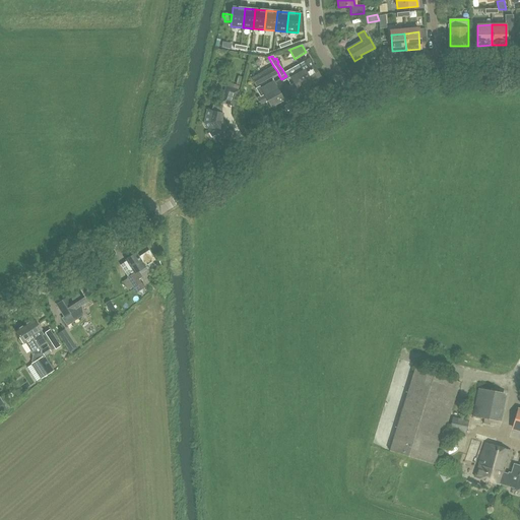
[(304,60),(299,64),(300,65),(302,70),(303,71),(308,80),(310,85),(313,83),(313,84),(317,82),(316,81),(321,78),(310,59),(305,62),(304,60)]
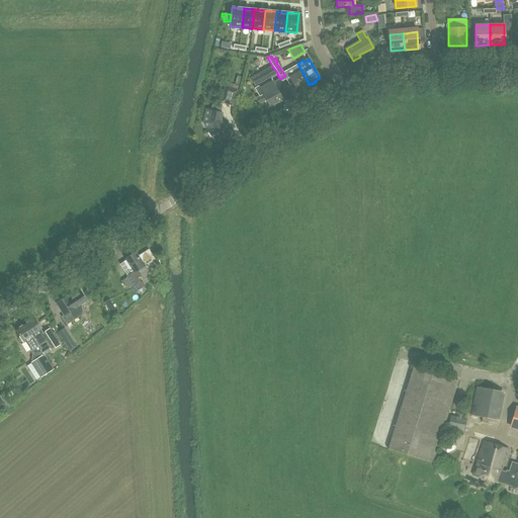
[(255,88),(254,88),(259,96),(256,98),(260,104),(264,101),(267,107),(269,106),(269,107),(282,100),(274,85),(271,79),(277,75),(278,75),(276,71),(272,66),(259,73),(264,82),(255,88)]
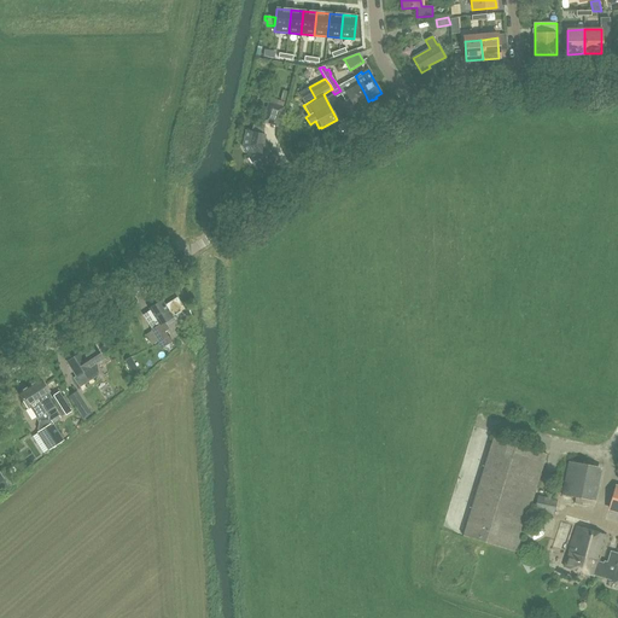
[(359,83),(342,92),(343,94),(342,94),(345,100),(349,99),(355,109),(368,101),(366,95),(360,85),(359,83)]
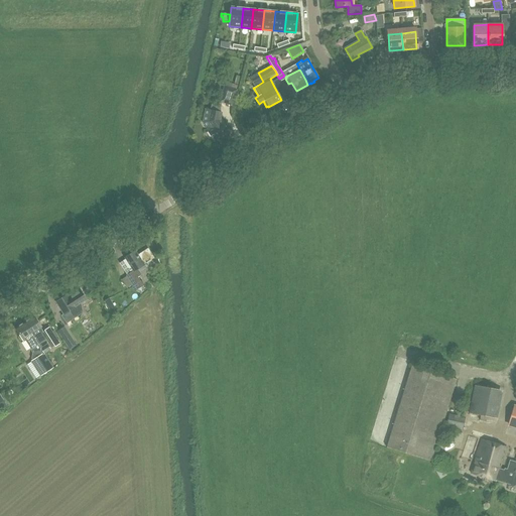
[(227,83),(226,87),(225,86),(220,102),(232,106),(238,90),(237,89),(238,85),(235,84),(234,88),(232,88),(233,84),(227,83)]
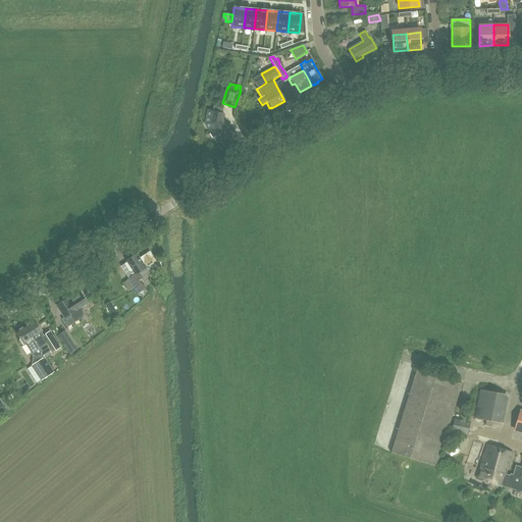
[(207,110),(204,123),(209,132),(216,144),(231,134),(224,122),(223,123),(221,120),(223,113),(212,111),(207,110)]
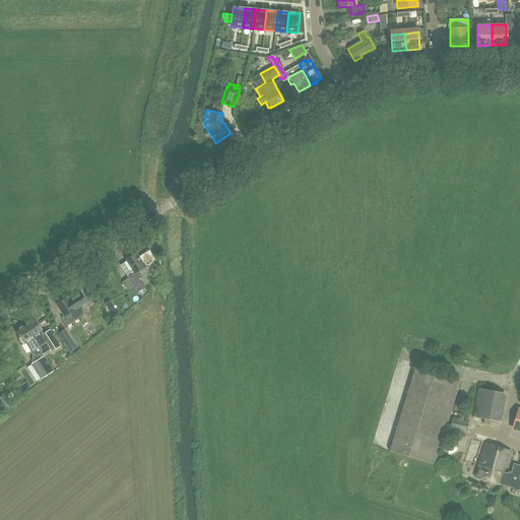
[(131,257),(126,260),(127,261),(135,273),(128,277),(128,278),(135,288),(142,283),(139,279),(143,277),(139,271),(145,267),(155,260),(149,251),(139,257),(137,253),(135,254),(134,254),(131,255),(131,257)]
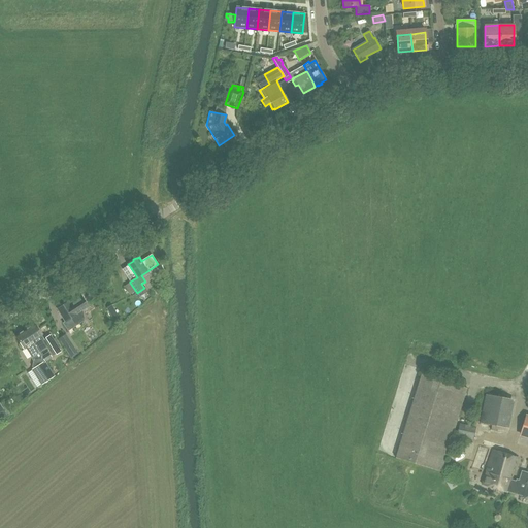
[(69,302),(59,308),(66,321),(63,323),(69,331),(76,327),(86,321),(84,310),(89,307),(83,298),(71,305),(69,302)]
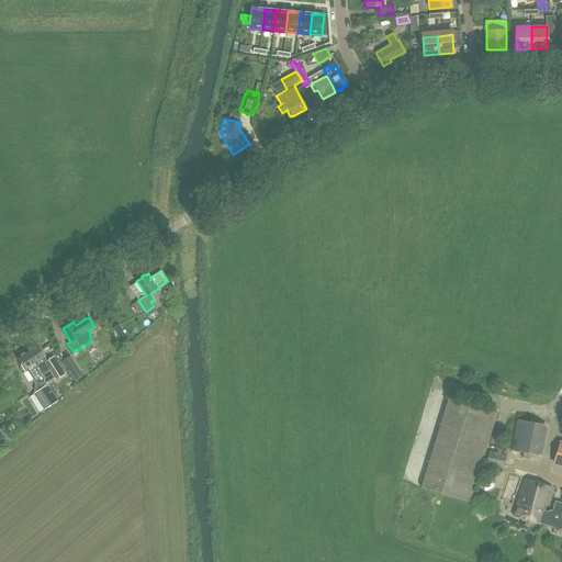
[(119,324),(113,328),(119,337),(124,334),(119,324)]
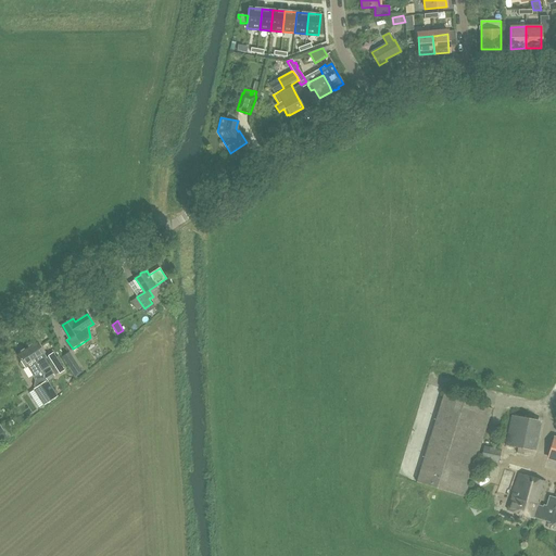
[(36,341),(27,348),(41,371),(51,365),(36,341)]
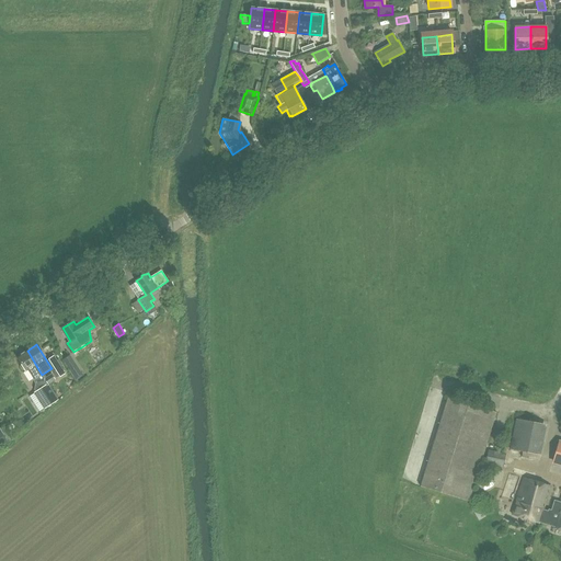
[(24,370),(26,370),(27,370),(32,377),(34,376),(41,388),(34,392),(39,399),(45,396),(46,395),(53,403),(57,400),(52,391),(53,391),(48,385),(45,379),(42,375),(27,351),(18,356),(22,364),(21,365),(22,367),(23,369),(24,370)]
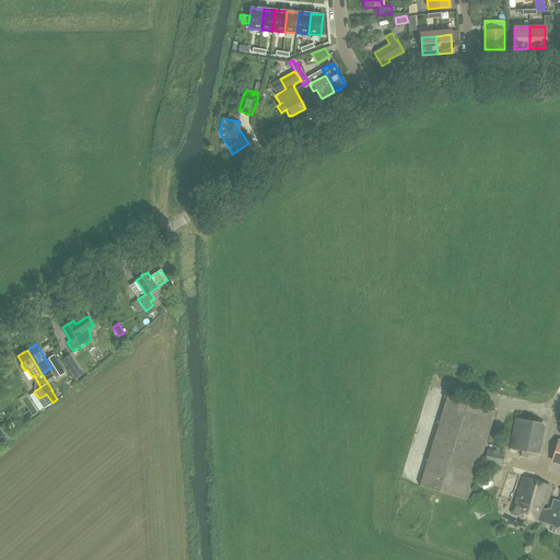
[(82,373),(70,354),(63,359),(76,378),(82,373)]
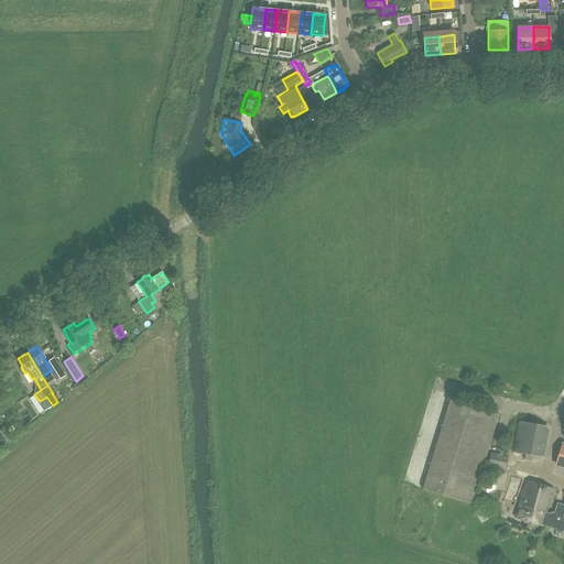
[(52,377),(45,381),(49,387),(55,382),(52,377)]
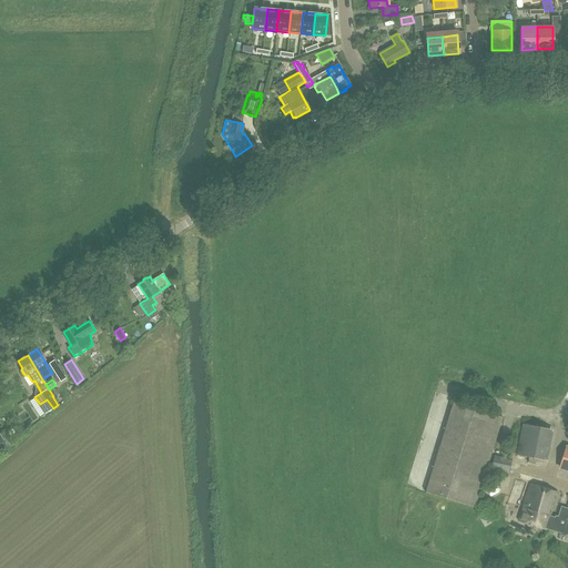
[(503,417),(454,402),(425,493),(475,508),(503,417)]
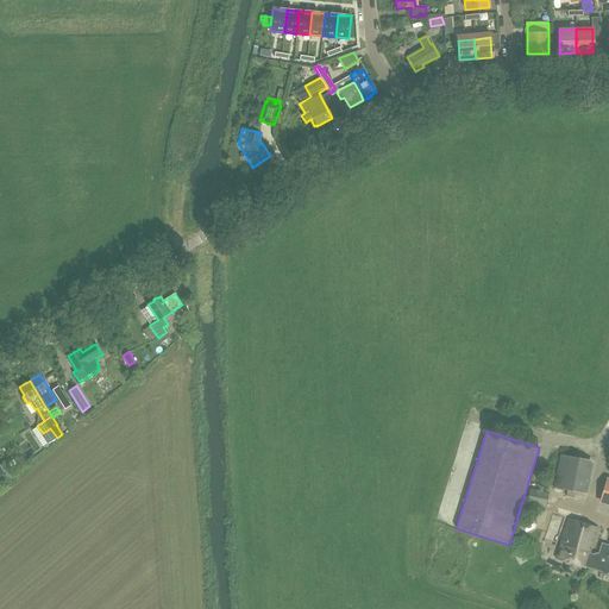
[(554,488),(567,490),(566,496),(573,497),(575,491),(588,494),(594,460),(560,454),(554,488)]
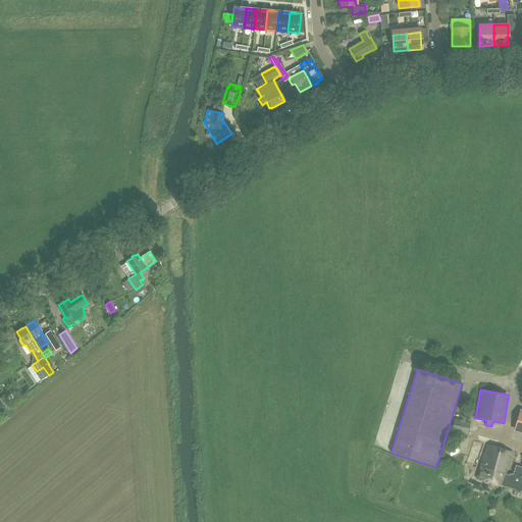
[(455,418),(452,431),(468,435),(471,422),(455,418)]
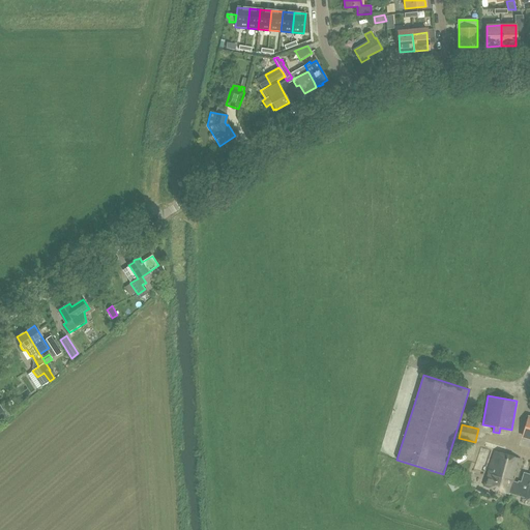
[(483,442),(493,439),(491,431),(480,435),(483,442)]
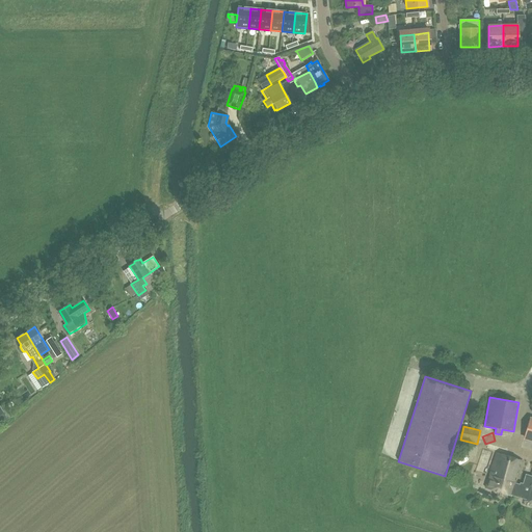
[(511,495),(514,483),(522,461),(497,453),(486,488),(511,496),(511,495)]
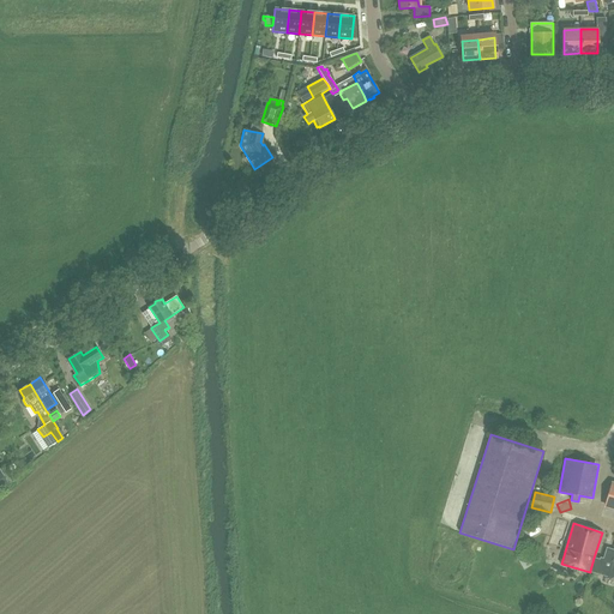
[(603,560),(594,558),(590,571),(606,576),(605,577),(613,579),(613,546),(613,549),(607,548),(603,560)]
